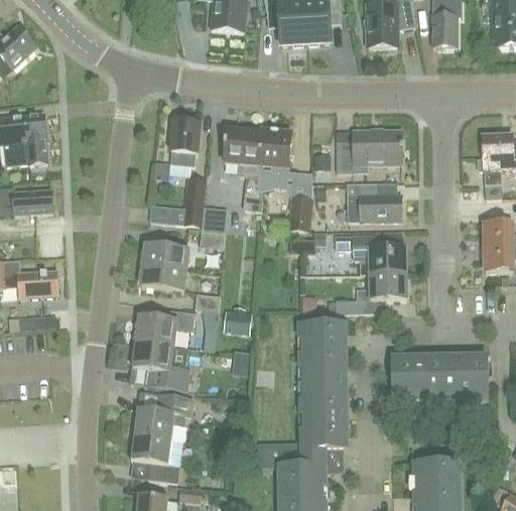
[(243,31),(246,0),(215,0),(212,28),(243,31)]
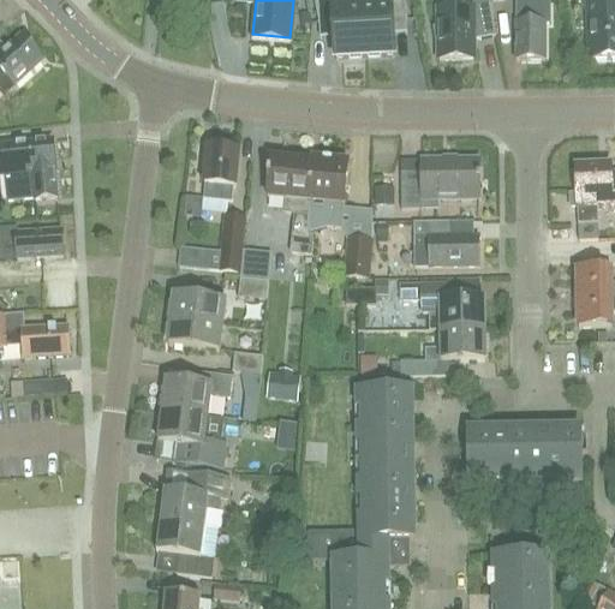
[(324,0),(323,27),(339,27),(338,60),(368,60),(368,0),(324,0)]
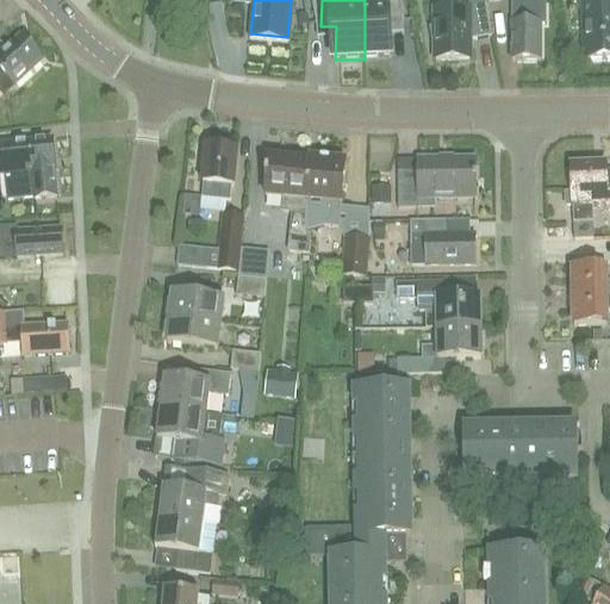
[(365,0),(365,60),(393,60),(392,26),(408,26),(408,0),(365,0)]
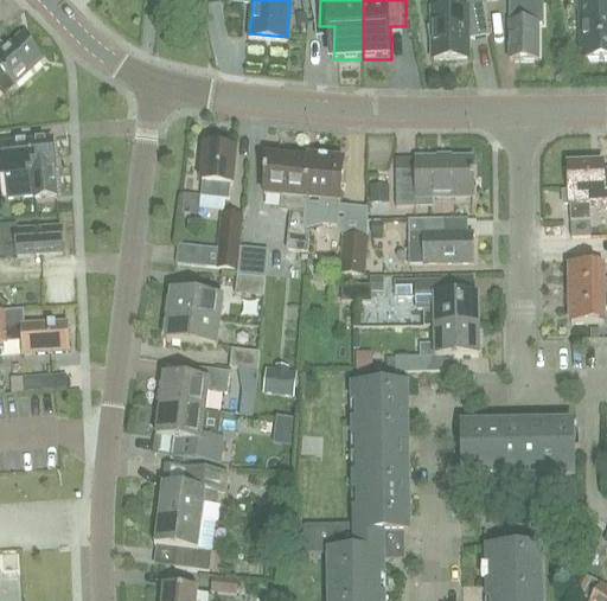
[(430,0),(432,56),(467,55),(467,36),(489,31),(483,0),(430,0)]
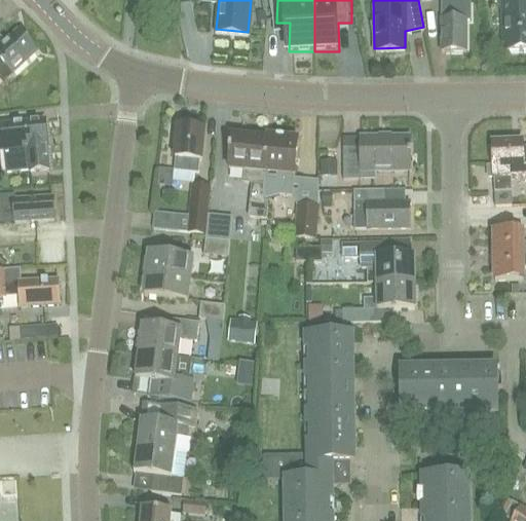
[(504,47),(525,46),(525,0),(523,0),(523,1),(502,2),(504,47)]
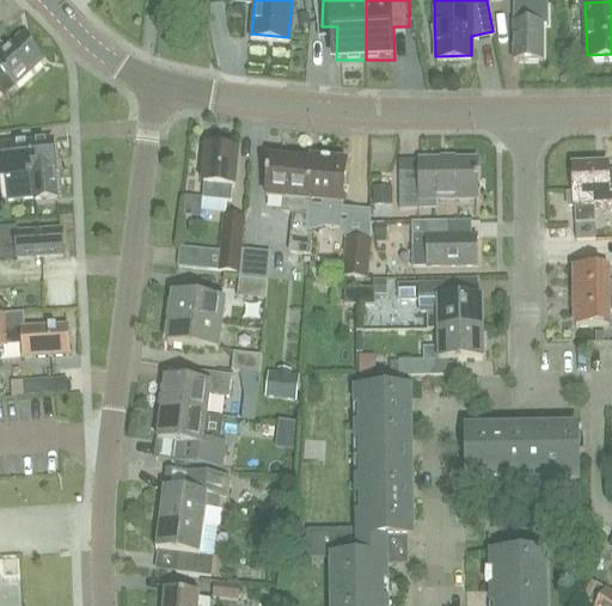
[(543,56),(543,19),(531,19),(531,5),(514,5),(514,19),(513,19),(513,56),(543,56)]
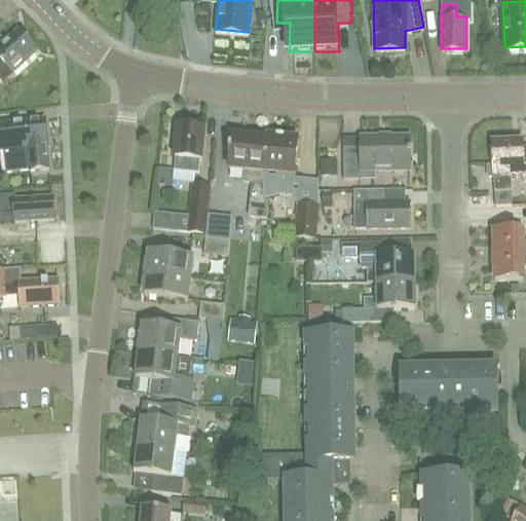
[(0,74),(3,78),(12,70),(39,44),(28,28),(16,23),(3,34),(0,30),(0,74)]
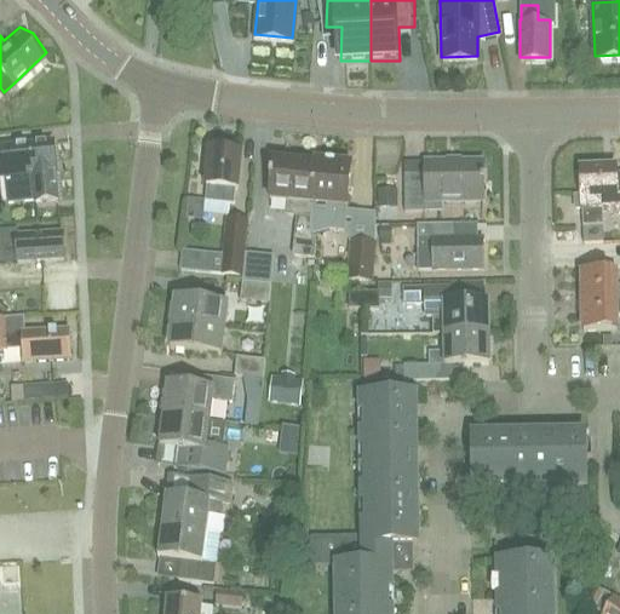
[(0,145),(3,170),(4,171),(7,201),(36,198),(58,195),(55,167),(56,167),(53,137),(11,142),(0,143),(0,145)]
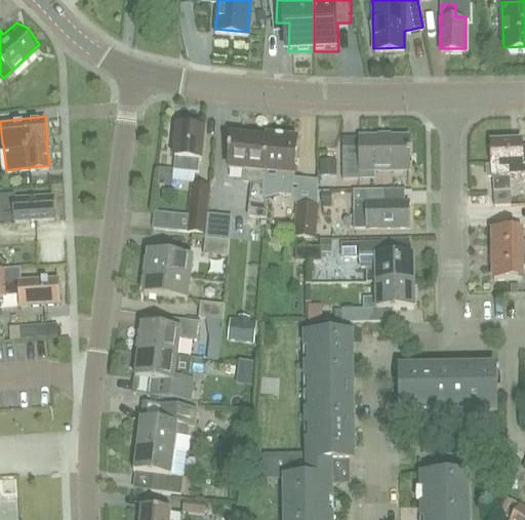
[(177,124),(174,155),(175,155),(173,167),(198,170),(200,157),(200,156),(204,126),(177,124)]
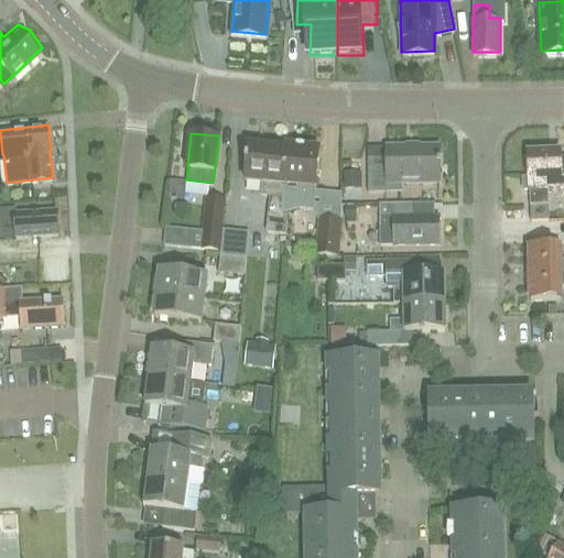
[(283,203),(288,142),(286,142),(286,146),(249,142),(246,177),(261,178),(259,192),(269,193),(266,230),(285,231),(288,218),(284,209),(283,203)]
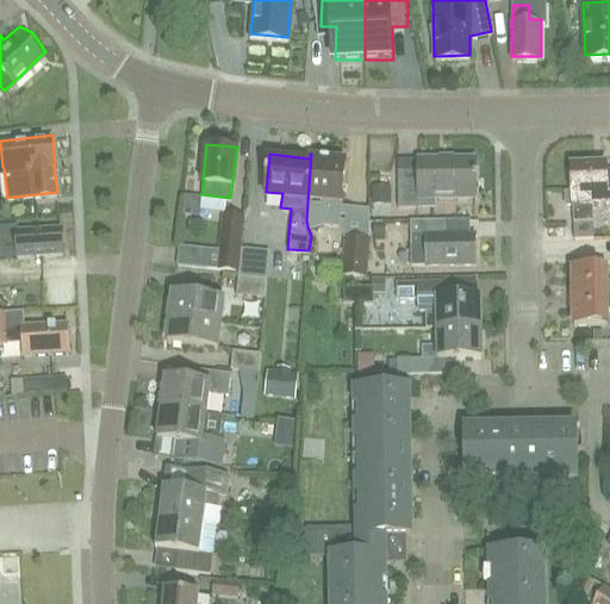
[(344,157),(311,154),(306,219),(307,226),(324,222),(338,223),(340,209),(344,157)]
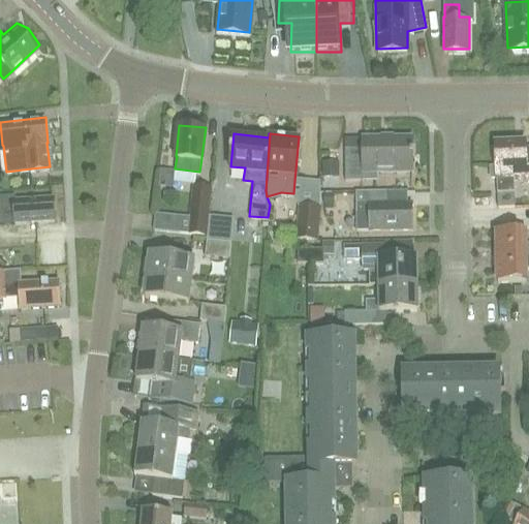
[(411,134),(362,135),(362,145),(345,145),(345,178),(364,177),(364,168),(411,168),(411,134)]
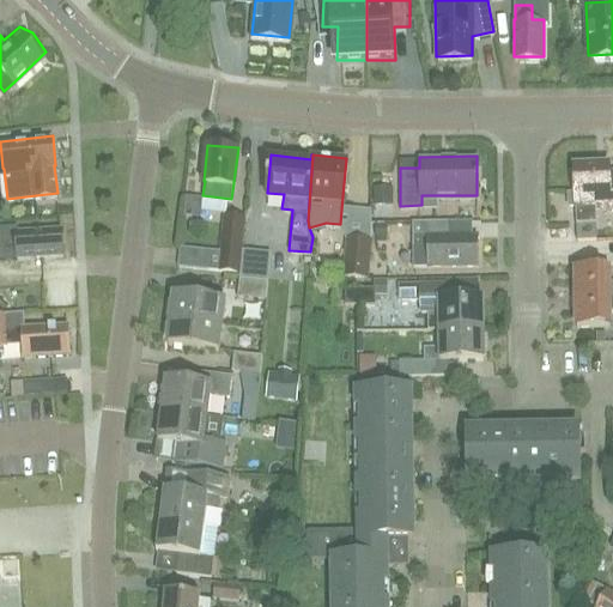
[(596,218),(595,205),(612,204),(612,167),(608,168),(608,159),(574,162),(575,189),(569,189),(569,201),(575,200),(576,219),(596,218)]
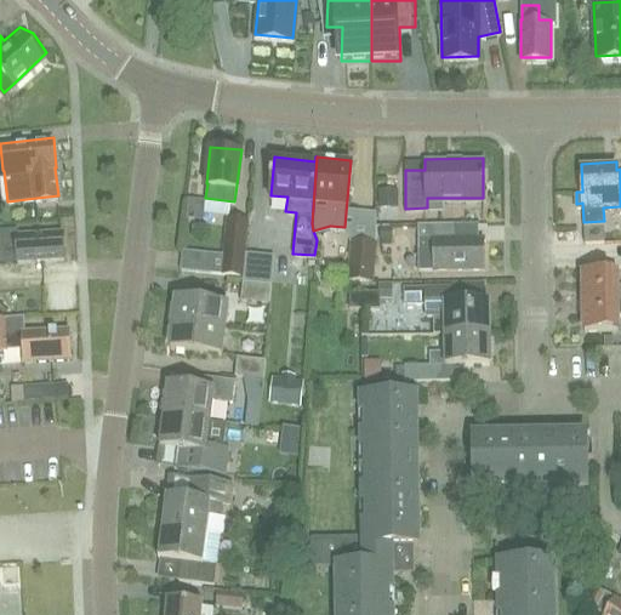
[(377,184),(377,199),(396,199),(396,184),(377,184)]
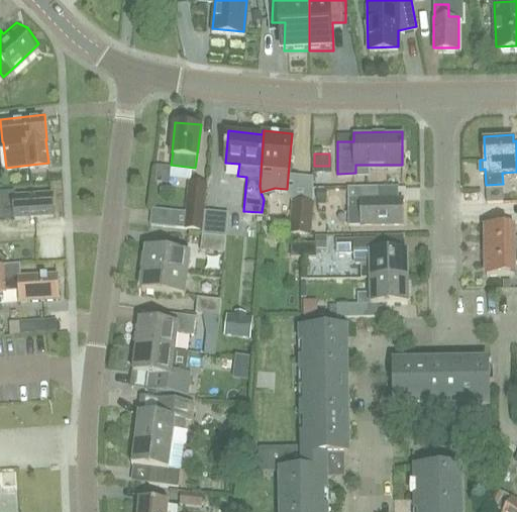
[(307,167),(307,182),(327,182),(327,167),(307,167)]
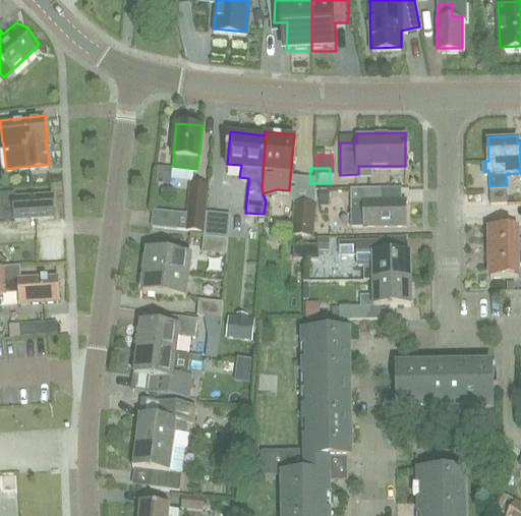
[(205,209),(206,209),(208,181),(189,179),(186,210),(153,207),(151,224),(203,229),(204,229),(205,209)]
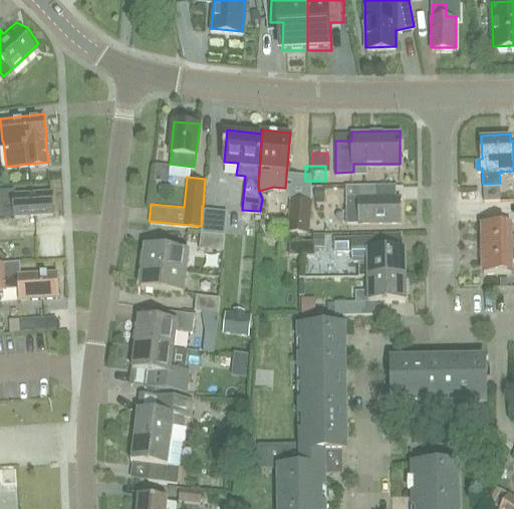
[(345,183),(345,203),(345,221),(401,221),(400,194),(375,195),(375,183),(345,183)]
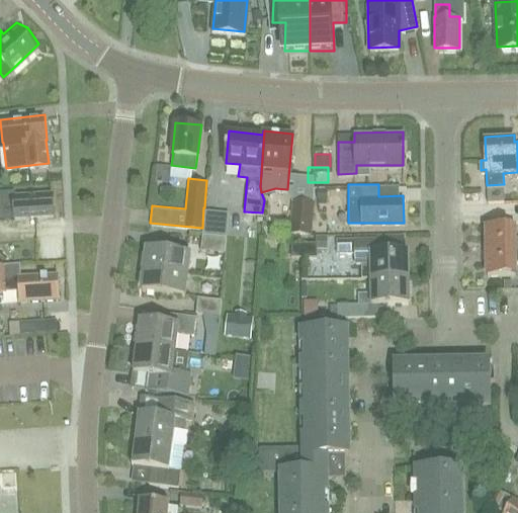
[(325,185),(316,185),(316,195),(326,195),(325,185)]
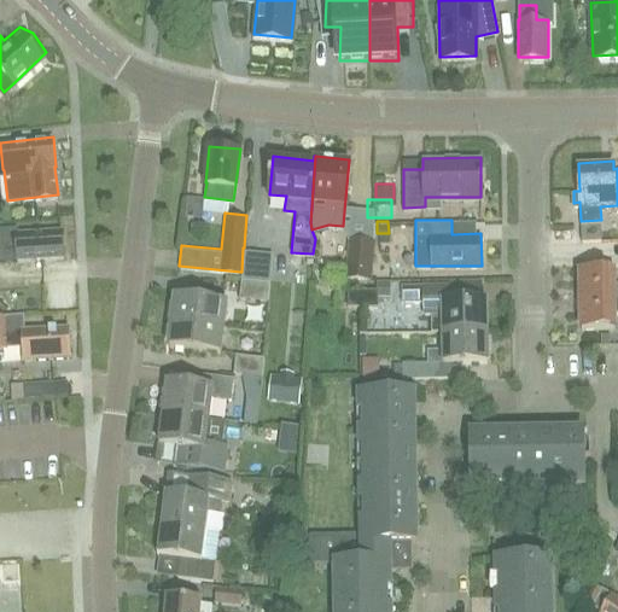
[(17,246),(18,257),(63,255),(62,227),(16,229),(15,223),(0,225),(0,240),(5,240),(5,248),(17,246)]
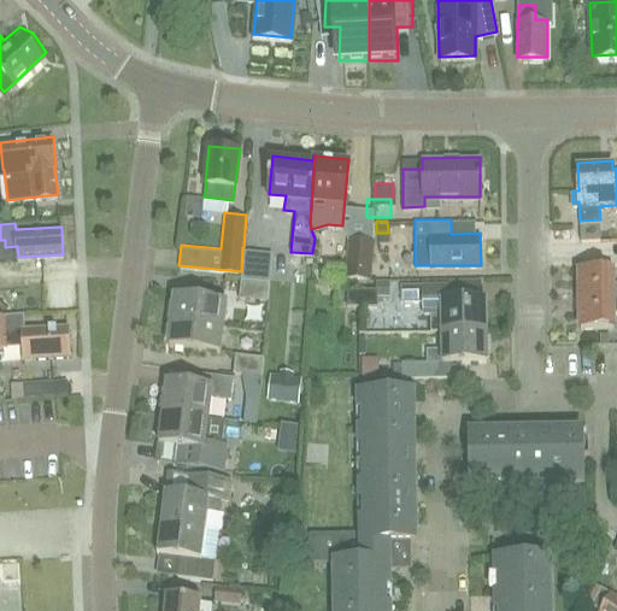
[(370,277),(374,238),(347,235),(345,275),(370,277)]
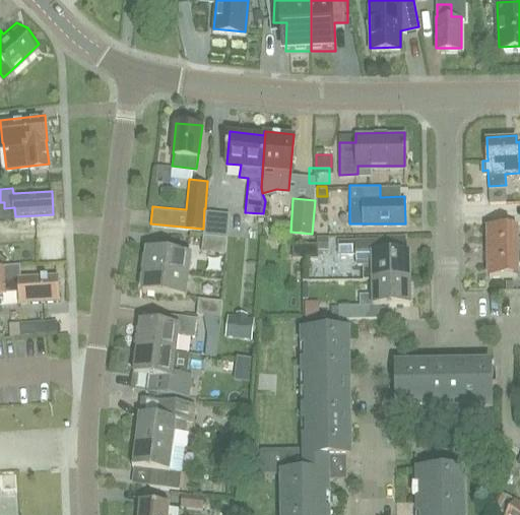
[(519,248),(519,235),(516,236),(516,224),(488,224),(489,250),(519,248)]
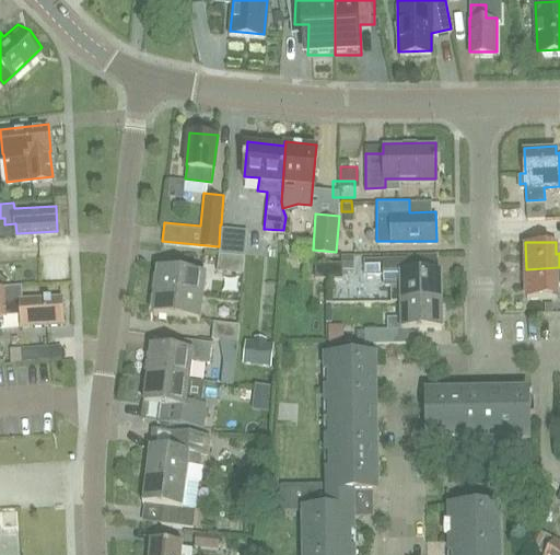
[(245,254),(218,252),(217,268),(243,270),(245,254)]
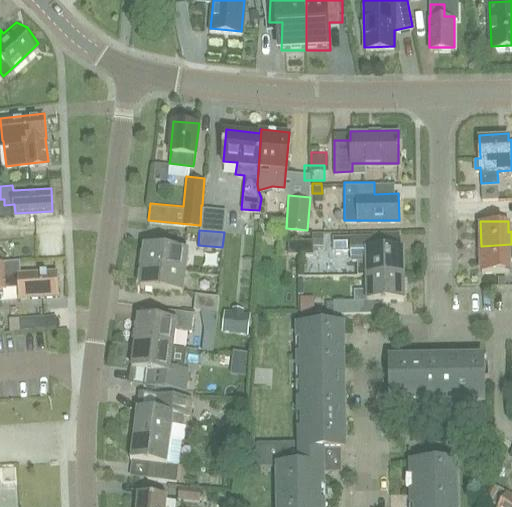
[(313,238),(313,243),(323,243),(323,230),(312,230),(311,238),(313,238)]
